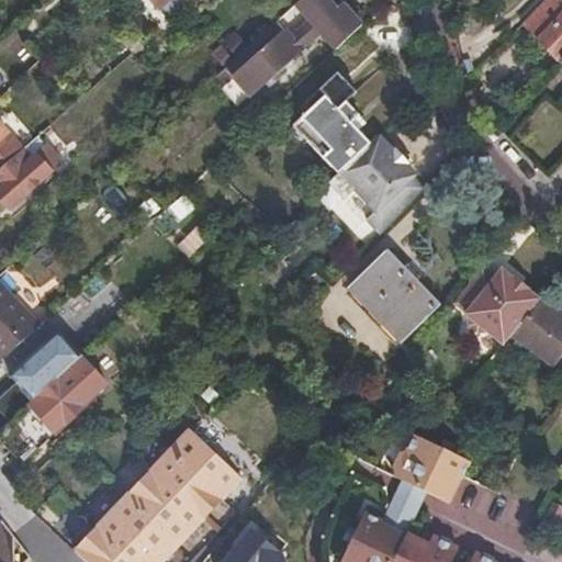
[(336,41),(358,21),(339,0),(335,0),(332,3),(327,0),(295,0),(276,20),(234,57),(243,66),(233,75),(248,92),(319,30),(335,47),(338,44),(336,41)]
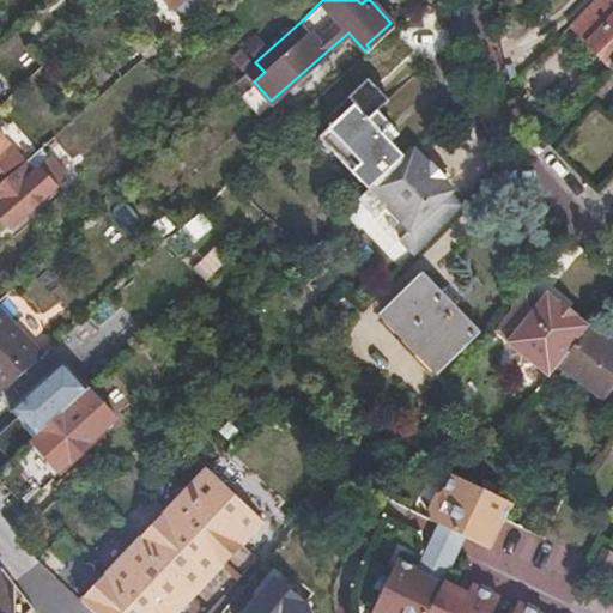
[(612,0),(593,0),(568,24),(610,65),(612,60),(612,0)]
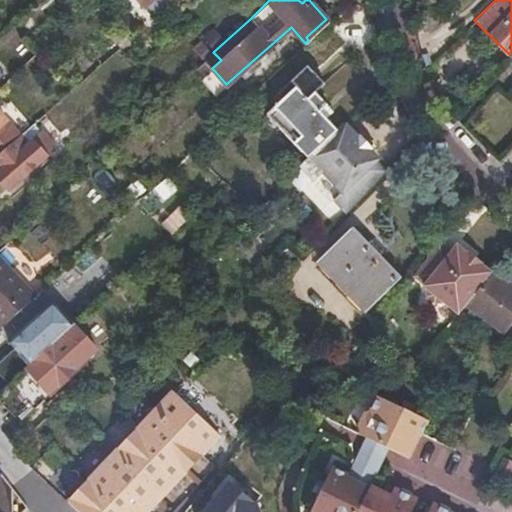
[(202,77),(212,68),(221,60),(213,52),(212,53),(195,68),(202,77)]
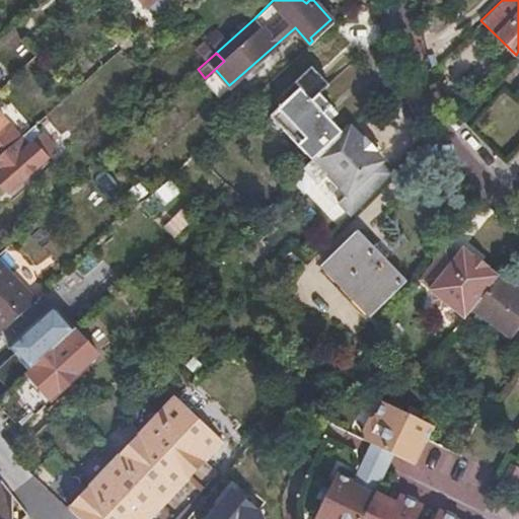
[(269,112),(310,156),(325,142),(336,130),(339,128),(321,109),(329,102),(318,89),(327,81),(310,62),(293,78),(280,90),(285,96),(269,112)]
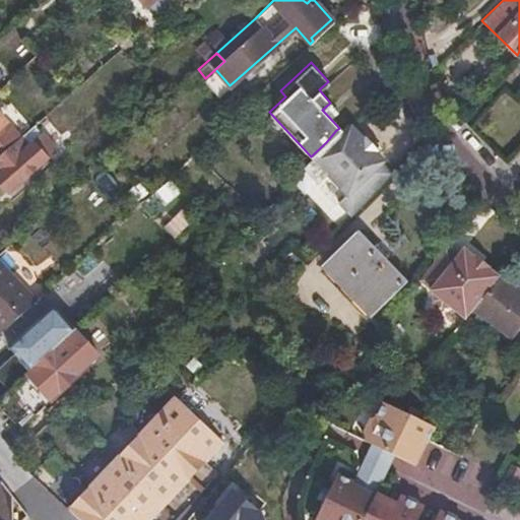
[(308,159),(301,166),(311,177),(300,187),(309,197),(308,204),(316,212),(323,213),(325,214),(327,213),(338,225),(349,215),(360,204),(349,192),(350,192),(345,186),(351,180),(354,183),(381,158),(380,156),(380,149),(372,141),(365,141),(364,139),(358,144),(352,138),(359,133),(379,115),(368,103),(339,128),(336,130),(326,142),(311,156),(308,159)]
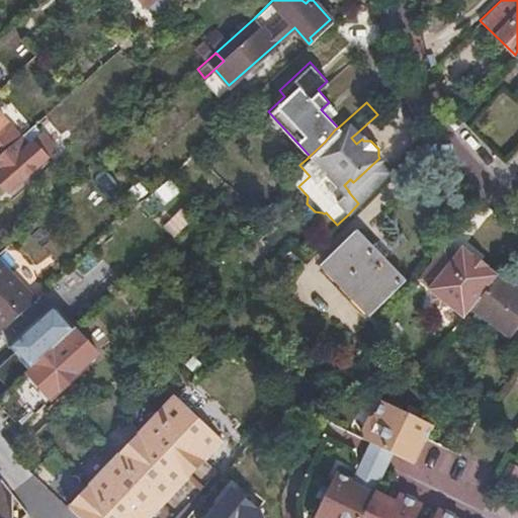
[(0,154),(19,137),(0,116),(0,154)]
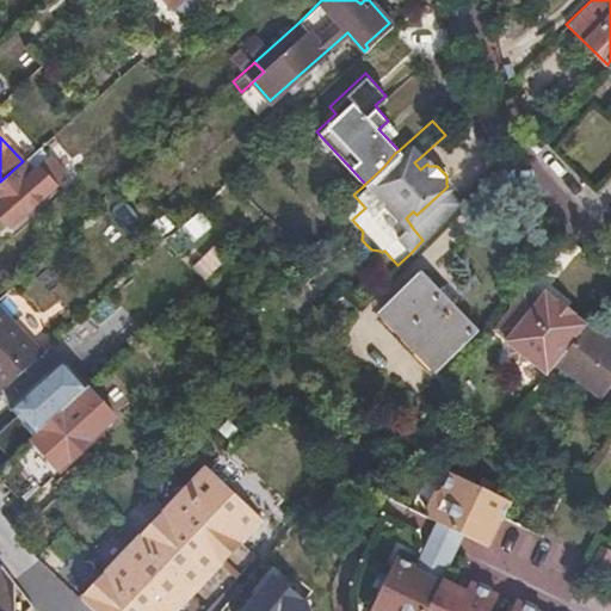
[(0,181),(0,213),(11,226),(49,191),(57,183),(45,170),(37,178),(23,161),(0,181)]
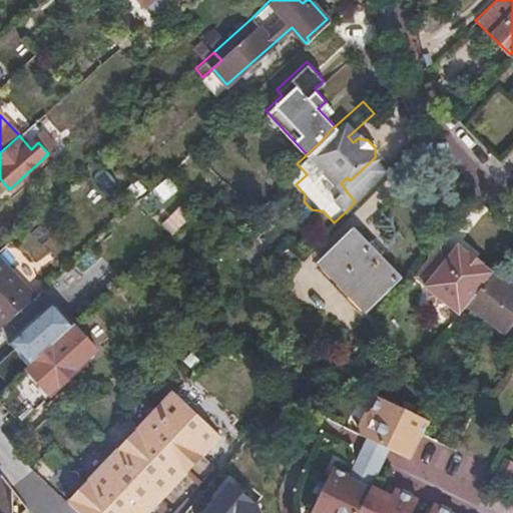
[(368,307),(397,279),(352,231),(319,263),(351,295),(354,291),(368,307)]
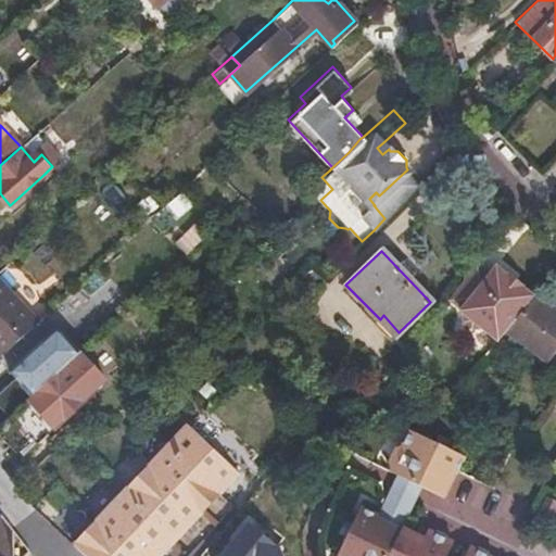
[(479,325),(498,339),(505,330),(519,313),(532,295),(519,286),(520,283),(508,274),(506,276),(493,266),(488,275),(474,264),(452,294),(465,304),(460,311),(463,312),(459,325),(468,331),(479,325)]
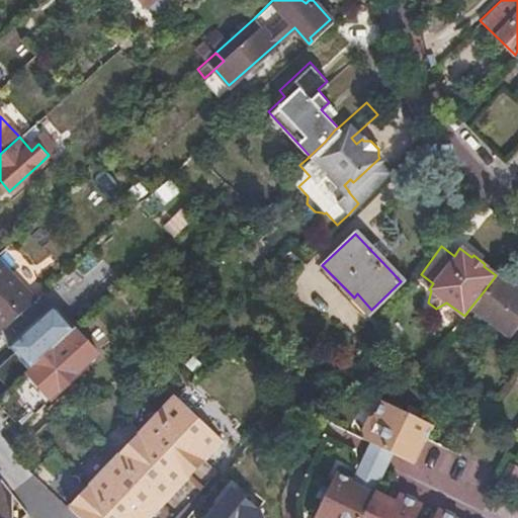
[(0,322),(3,326),(32,299),(6,271),(2,275),(0,272),(0,322)]
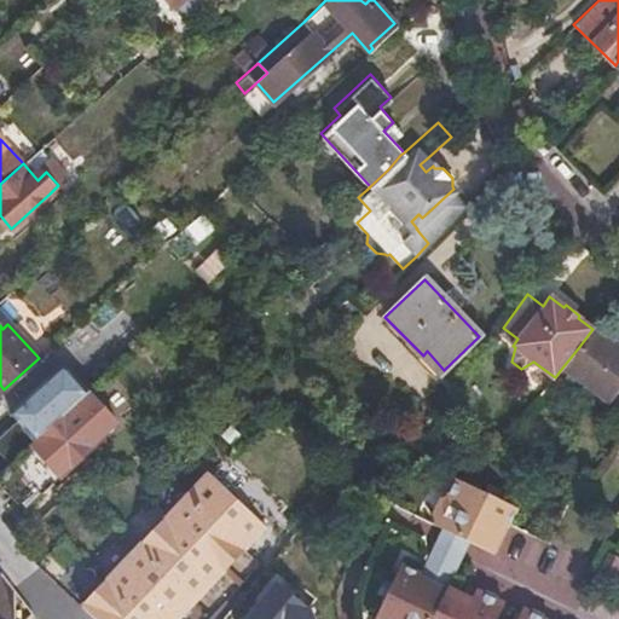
[(578,348),(562,368),(609,401),(618,389),(618,346),(597,331),(594,329),(593,329),(578,348)]
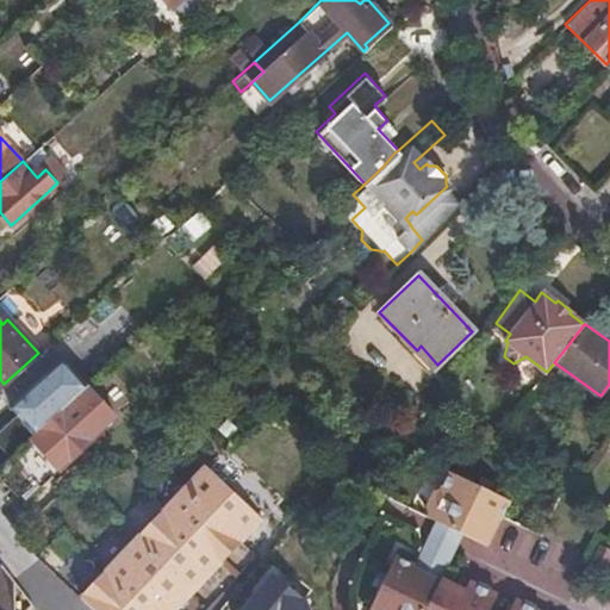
[(4,384),(0,387),(0,448),(2,453),(37,419),(19,400),(55,369),(49,362),(60,353),(50,342),(38,353),(4,384)]
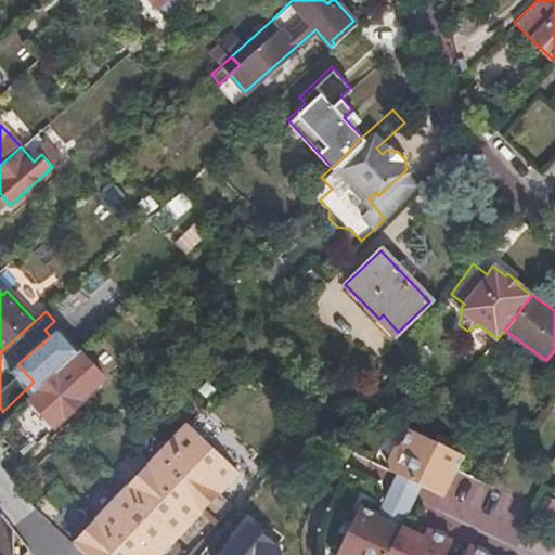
[(0,444),(15,459),(17,461),(90,390),(65,363),(0,422),(0,444)]
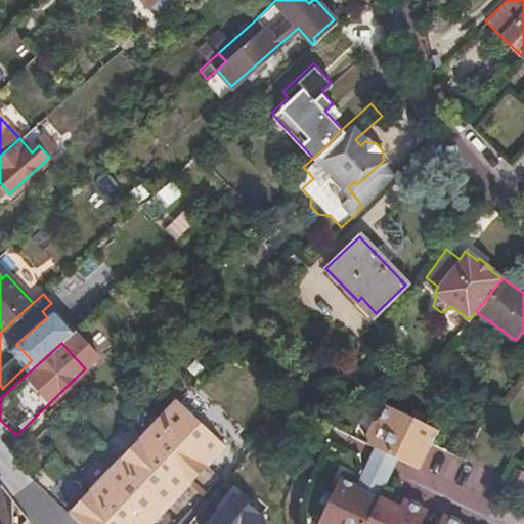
[(73,513),(85,523),(144,523),(170,497),(165,493),(182,475),(186,479),(222,440),(177,399),(73,513)]
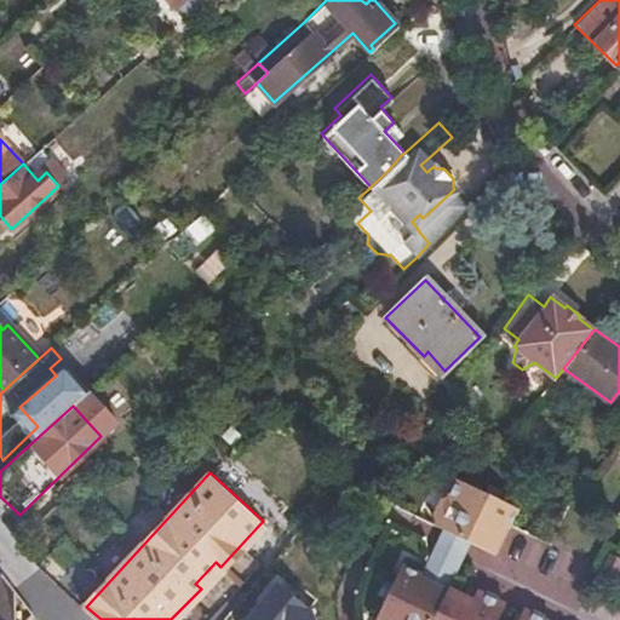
[(437,520),(435,526),(443,529),(469,543),(494,556),(504,539),(511,524),(518,509),(500,500),(504,492),(492,486),(488,493),(459,480),(451,494),(442,499),(435,511),(437,520)]
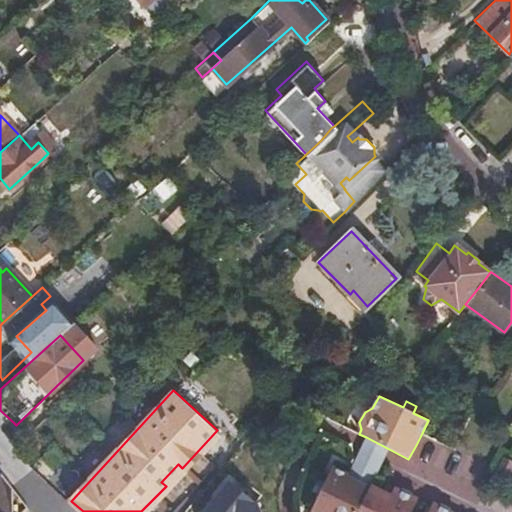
[(360,448),(382,459),(383,457),(387,448),(366,437),(361,447),(360,448)]
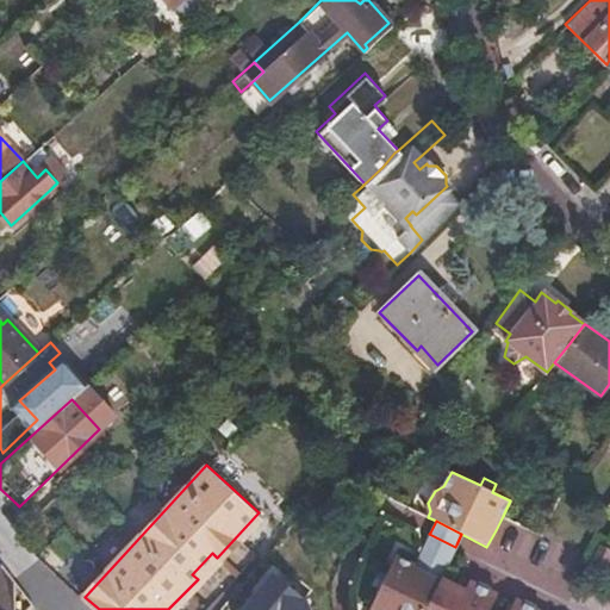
[(414,567),(439,580),(449,559),(455,547),(429,534),(414,567)]
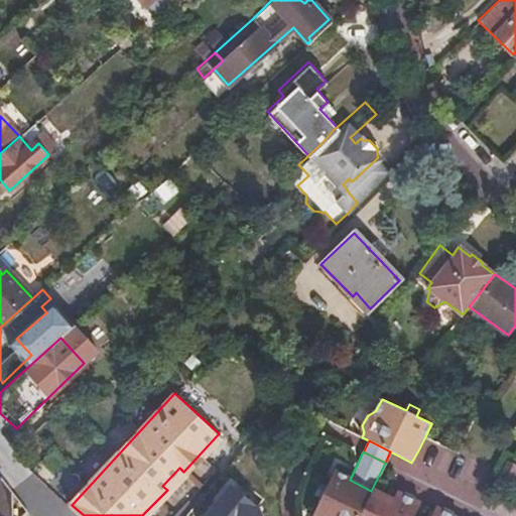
[(510,487),(515,476),(515,468),(506,464),(498,480),(510,487)]
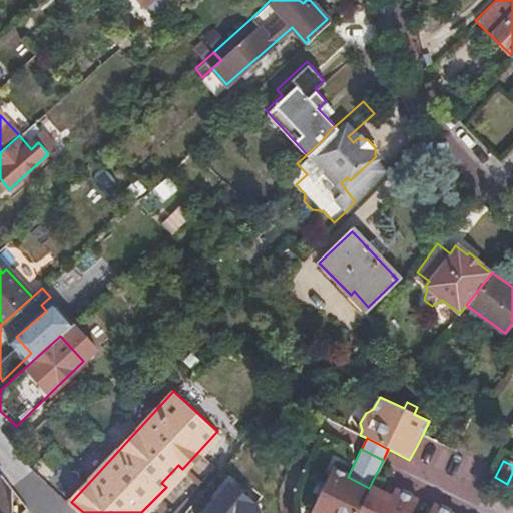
[(357,512),(369,488),(348,477),(334,470),(327,484),(320,480),(314,492),(321,495),(310,512),(357,512)]
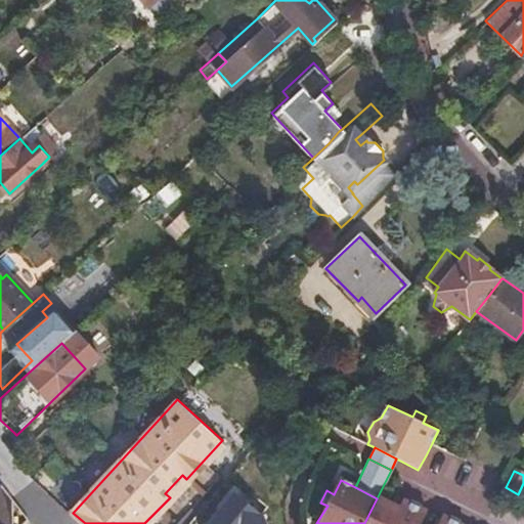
[(11,523),(4,487),(0,487),(0,523),(11,523)]
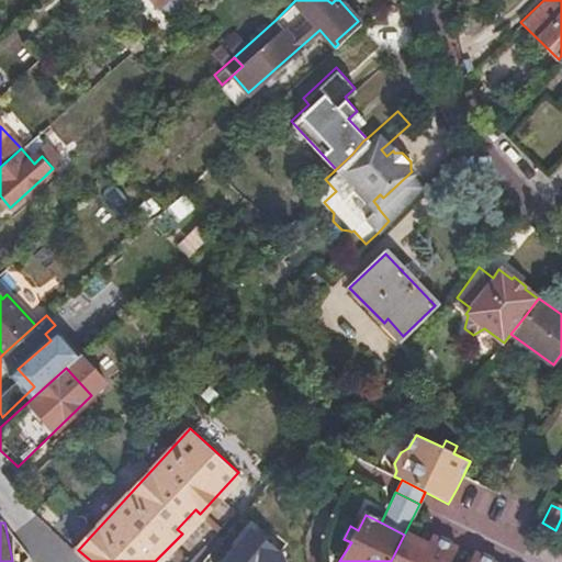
[(450,561),(454,554),(457,549),(436,538),(424,532),(420,542),(404,535),(391,561),(450,561)]
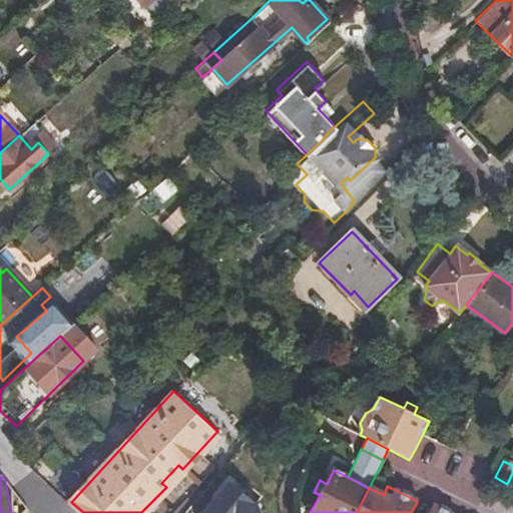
[(448,512),(445,511),(432,504),(430,507),(428,512),(427,512),(448,512)]
